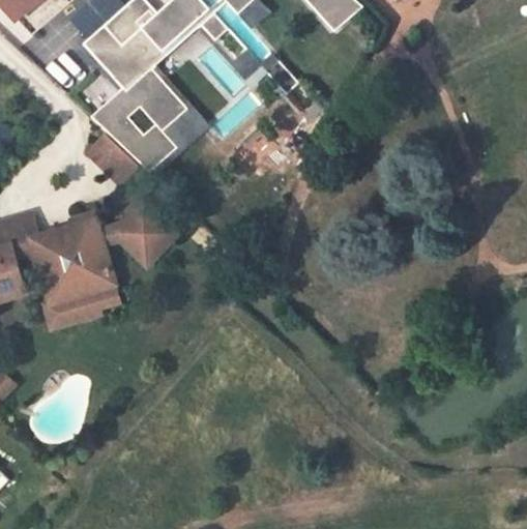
[(0,3),(13,19),(36,0),(0,0),(0,3)]
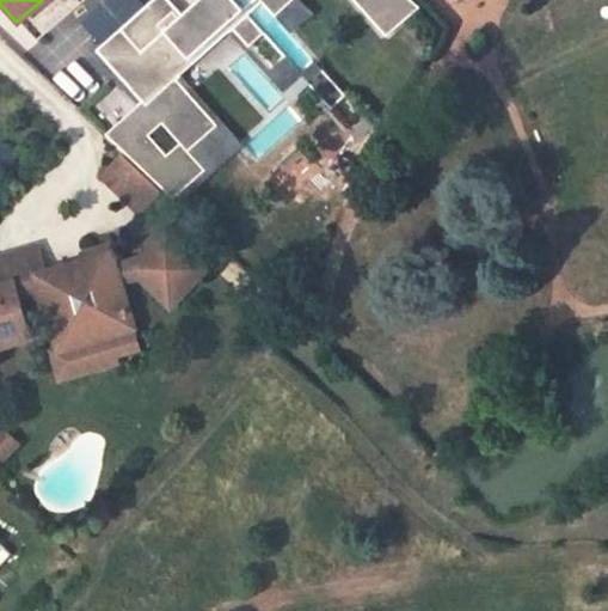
[(148,0),(93,50),(140,102),(167,130),(180,145),(186,152),(214,127),(174,81),(169,75),(227,24),(232,30),(249,48),(264,34),(247,17),(241,10),(231,0),(195,0),(179,14),(165,0),(148,0)]
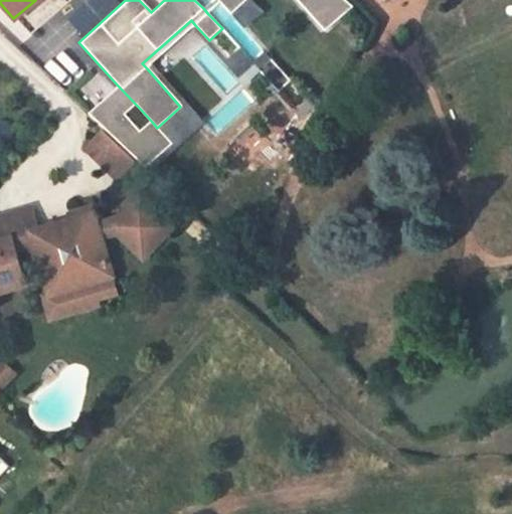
[(212,0),(205,6),(203,8),(208,14),(210,12),(218,4),(220,2),(218,0),(212,0)]
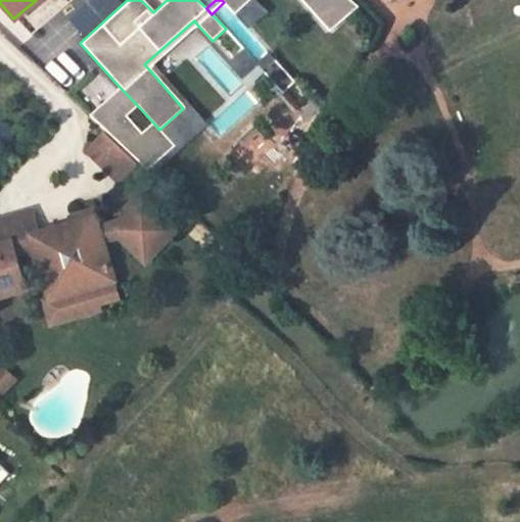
[(222,0),(224,2),(233,11),(245,0),(302,0),(328,27),(353,3),(350,0),(222,0)]
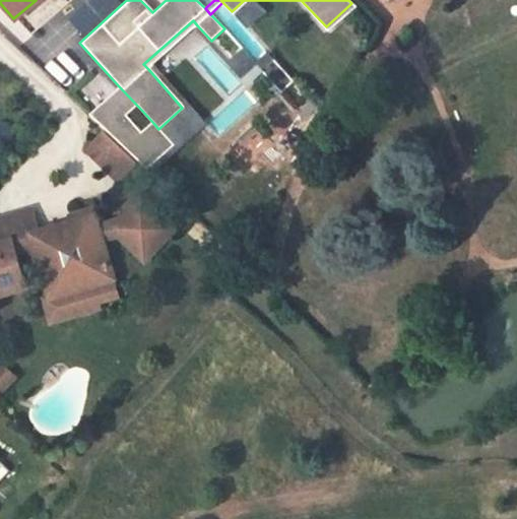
[(244,0),(232,11),(246,26),(263,9),(254,0),(244,0)]
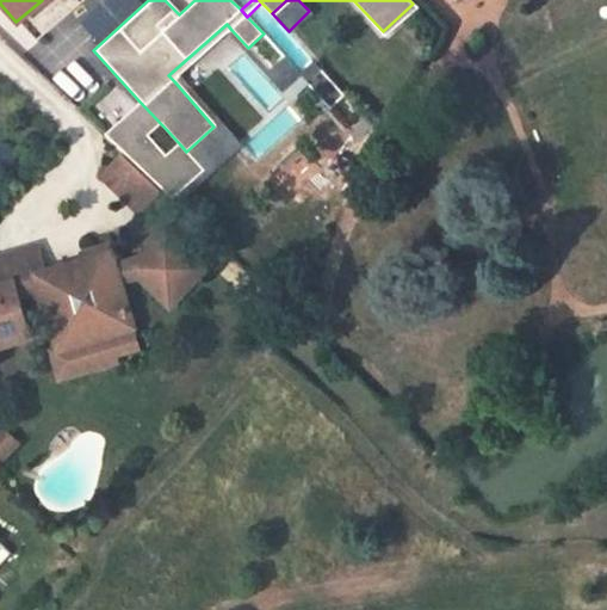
[(231,30),(227,24),(168,75),(174,81),(231,30)]
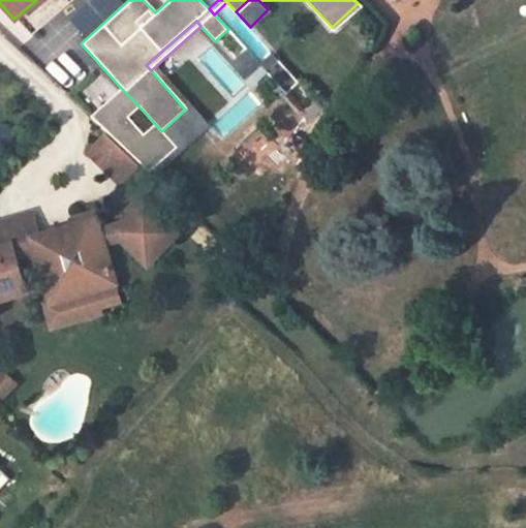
[(121,88),(81,43),(76,47),(117,91),(121,88)]
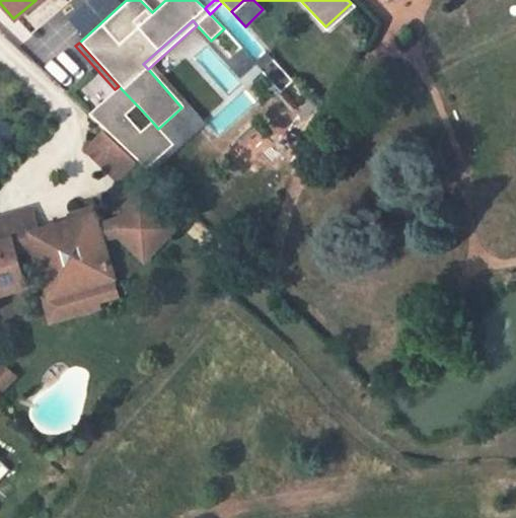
[(244,51),(232,62),(250,81),(262,70),(260,67),(244,51)]
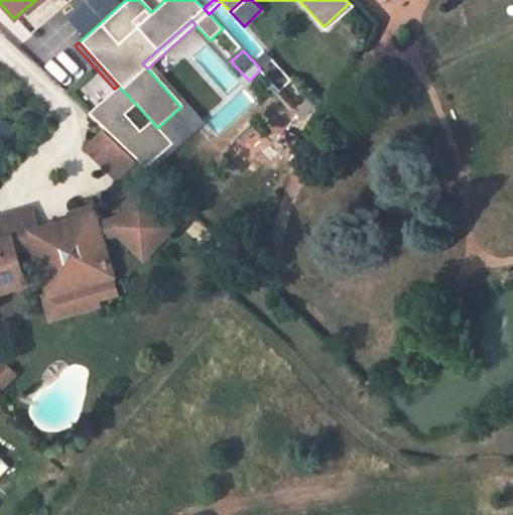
[(270,55),(258,67),(260,70),(279,89),(291,78),(270,55)]
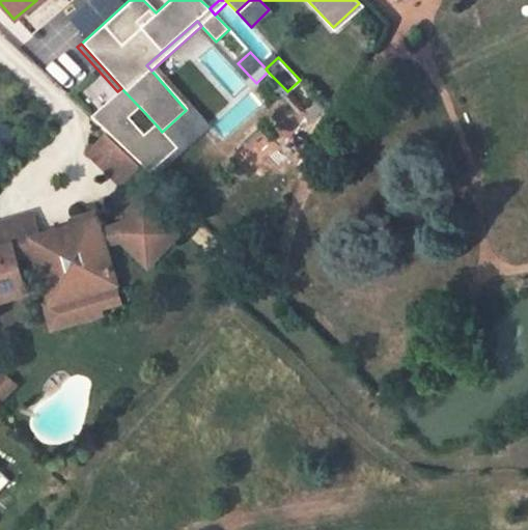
[(162,132),(157,126),(145,136),(134,123),(145,113),(121,88),(117,91),(87,118),(104,134),(126,155),(137,165),(148,176),(177,149),(162,132)]
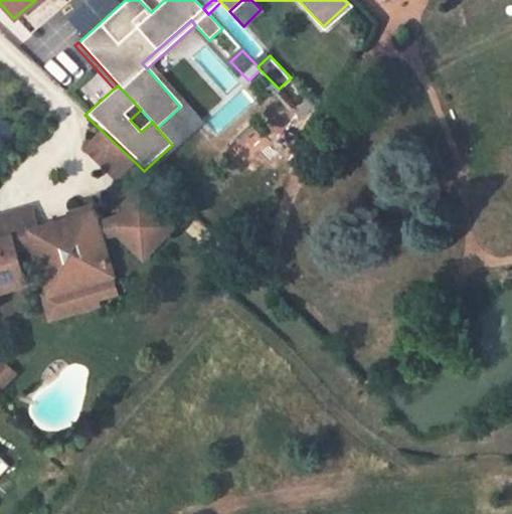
[(199,128),(180,107),(157,128),(172,145),(144,171),(148,175),(199,128)]
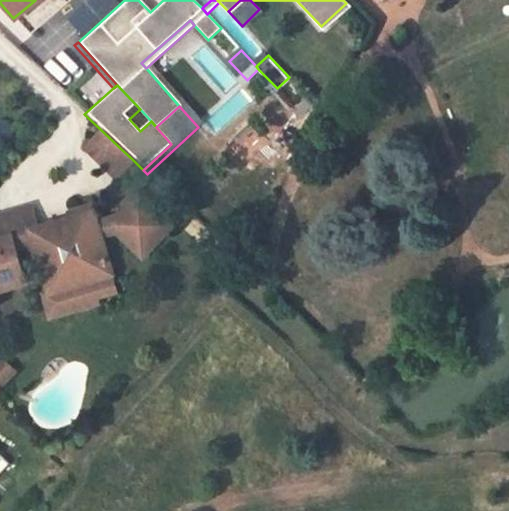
[(121,149),(100,129),(83,147),(104,167),(121,149)]
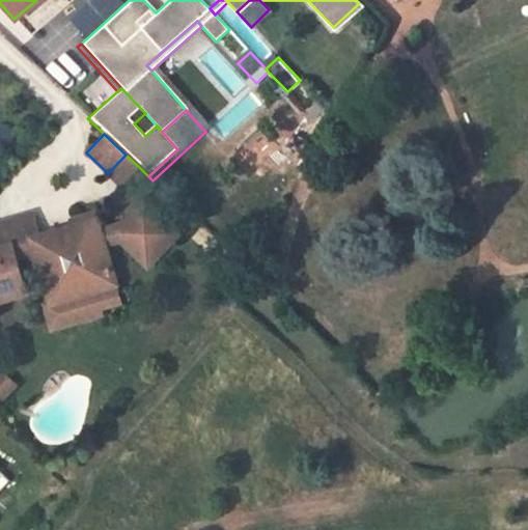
[(137,165),(126,155),(108,173),(118,184),(137,165)]
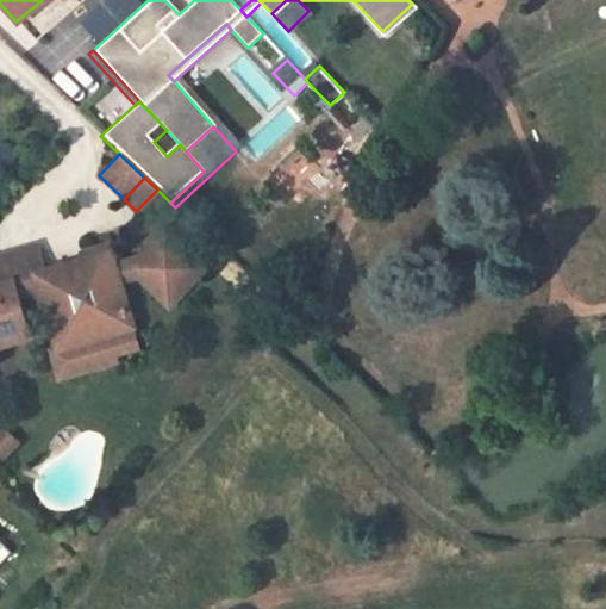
[(41,273),(0,285),(0,346),(27,337),(19,311),(42,305),(50,330),(56,349),(130,328),(117,283),(137,277),(168,308),(202,271),(161,232),(136,260),(112,267),(106,247),(80,254),(82,261),(85,269),(62,275),(60,268),(41,273)]
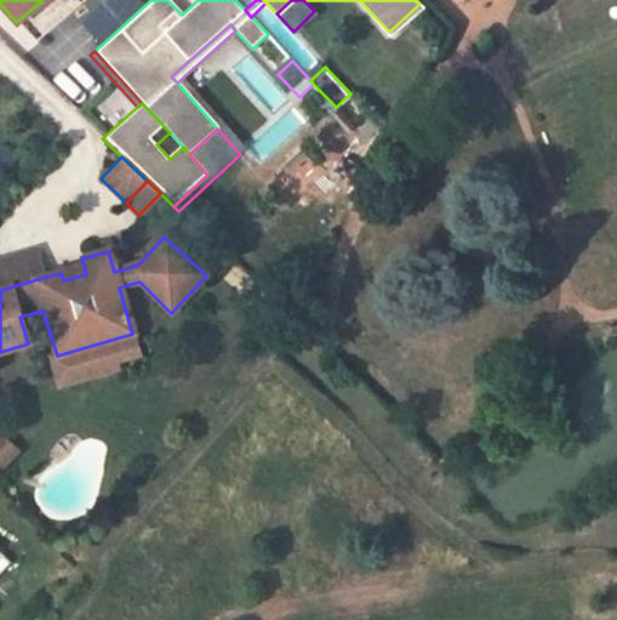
[(0,290),(41,278),(34,251),(0,260),(0,290)]
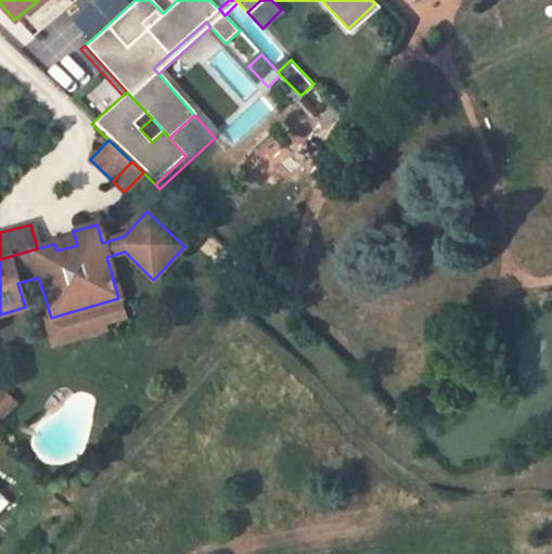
[(75,237),(54,244),(56,250),(77,245),(75,237)]
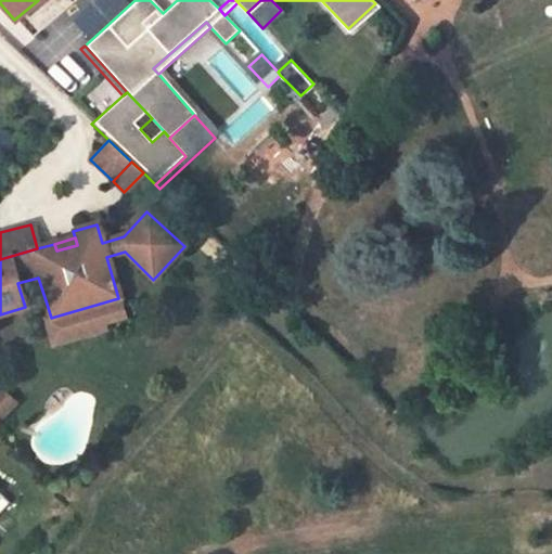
[(125,318),(118,298),(51,318),(43,320),(52,345),(102,331),(101,324),(125,318)]
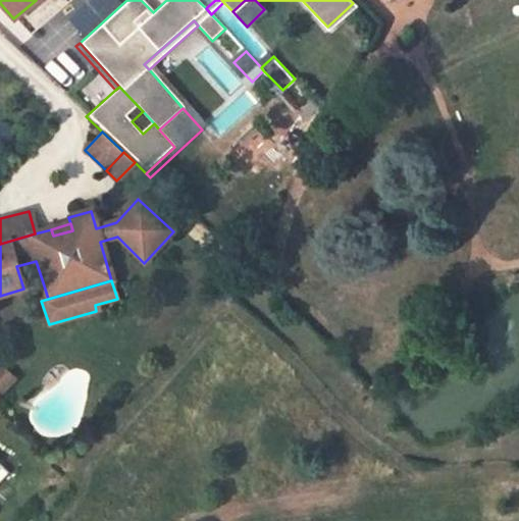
[(3,364),(0,367),(0,392),(14,376),(3,364)]
